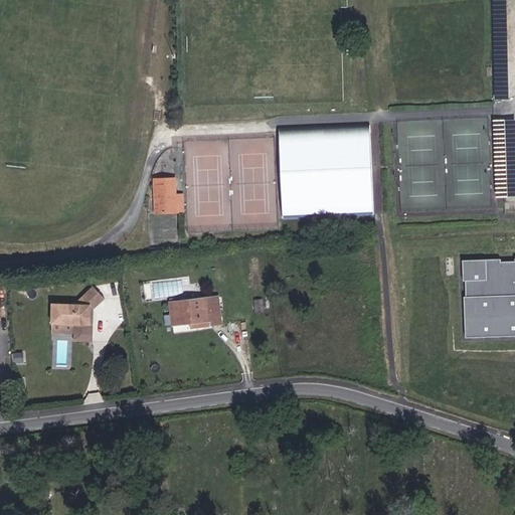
[(283,128),(282,194),(378,195),(378,129),(283,128)]
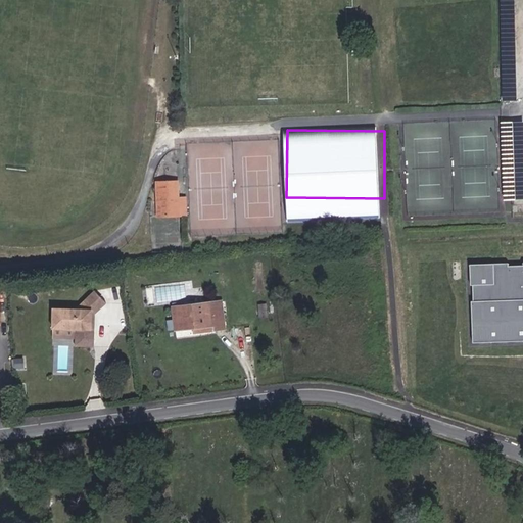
[(178,198),(178,193),(174,193),(174,188),(178,188),(178,182),(157,182),(158,216),(179,216),(178,198)]
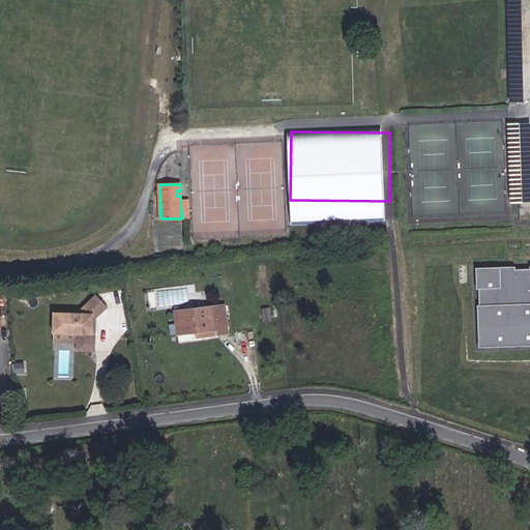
[(389,221),(390,202),(292,200),(292,218),(389,221)]
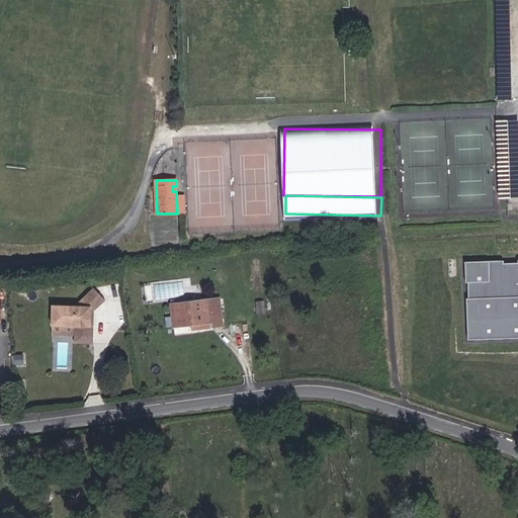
[(90,327),(91,312),(94,312),(105,300),(93,288),(76,307),(53,306),(52,326),(75,326),(75,332),(93,333),(93,327),(90,327)]
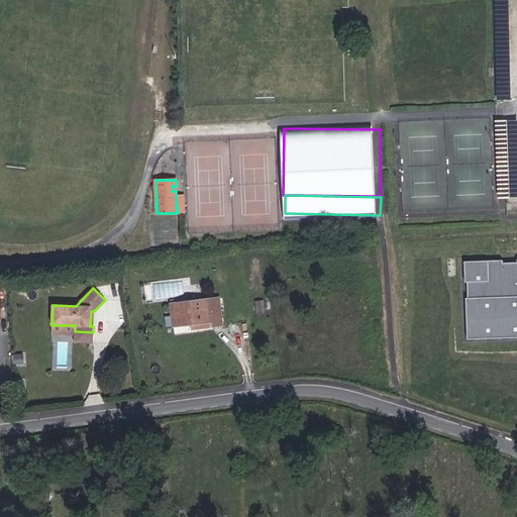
[(222,325),(219,298),(171,304),(174,326),(192,324),(211,322),(212,326),(222,325)]
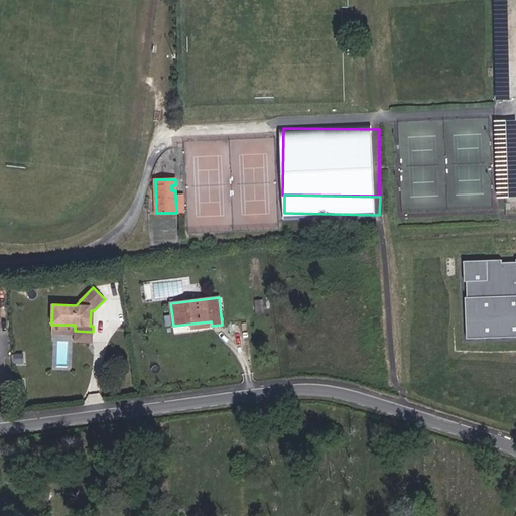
[(263,312),(262,300),(255,300),(256,313),(263,312)]
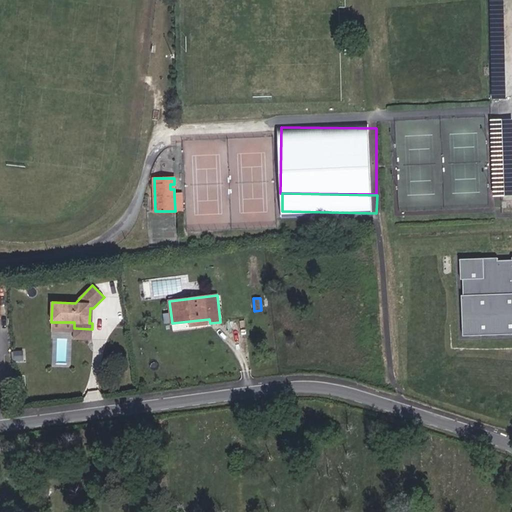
[(92,339),(92,329),(74,328),(74,322),(51,322),(51,331),(74,331),(73,339),(92,339)]
